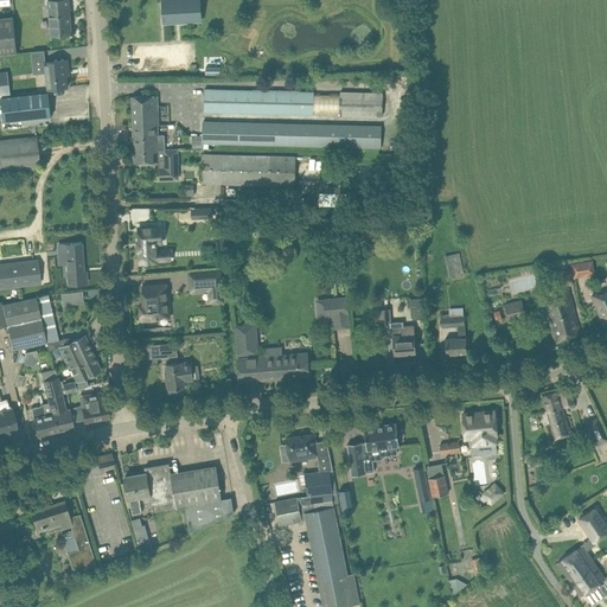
[(68,0),(48,0),(51,36),(71,34),(68,0)]
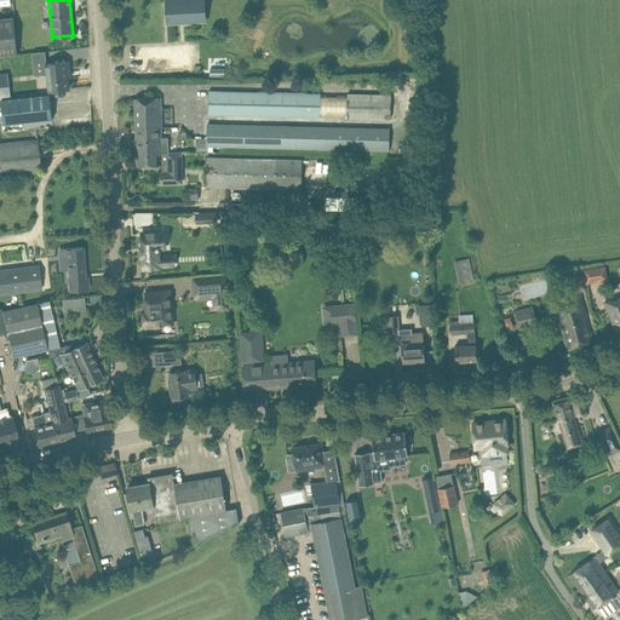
[(199,21),(196,0),(176,0),(166,1),(167,23),(199,21)]
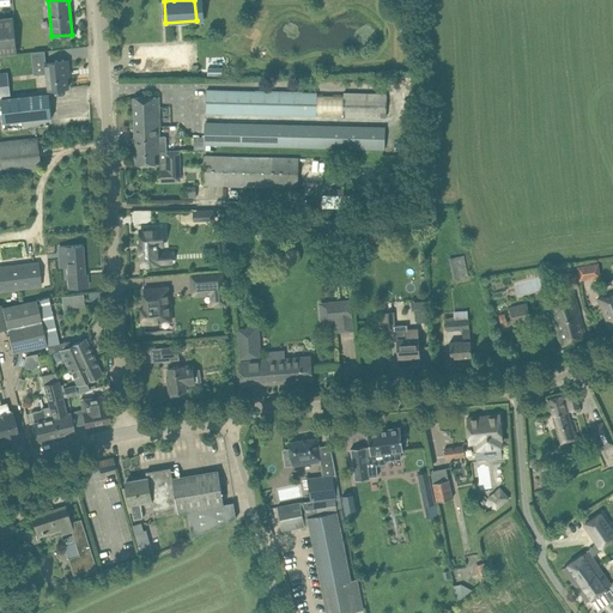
[(0,54),(17,53),(13,17),(0,18),(0,54)]
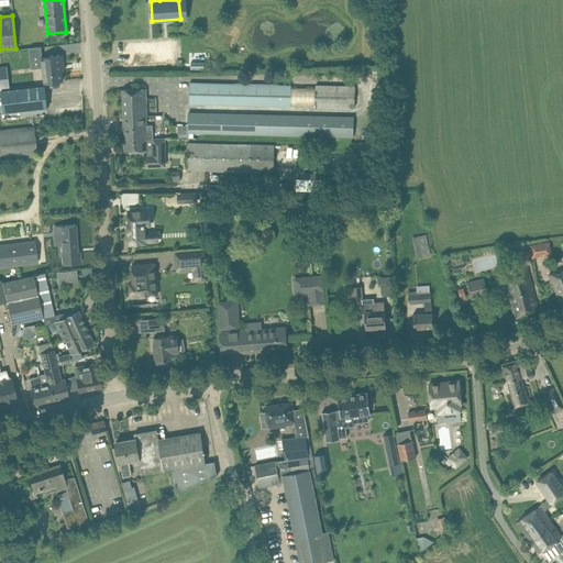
[(174,64),(173,42),(128,44),(129,67),(174,64)]
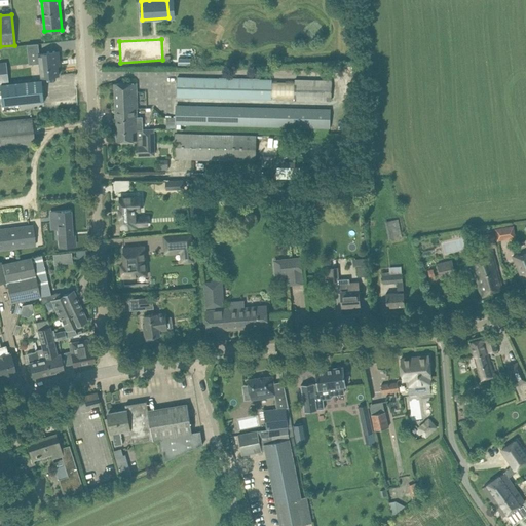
[(39,54),(41,77),(59,75),(57,62),(60,61),(59,52),(39,54)]
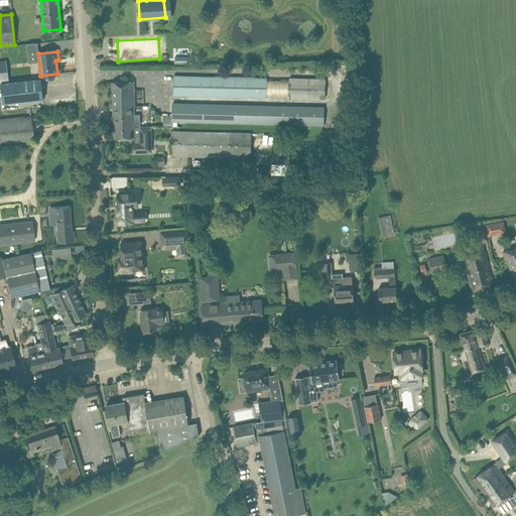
[(3,103),(43,99),(41,79),(9,82),(6,60),(0,61),(0,88),(2,88),(3,103)]
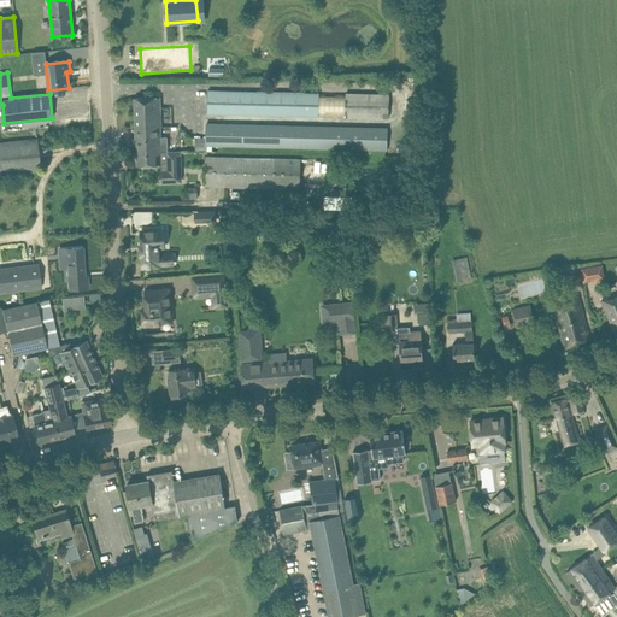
[(388,118),(388,95),(207,90),(207,113),(388,118)]
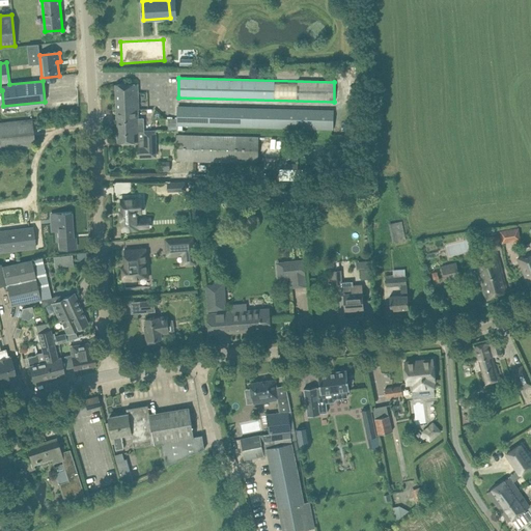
[(117,120),(118,132),(144,131),(144,130),(144,118),(138,118),(138,109),(137,83),(115,84),(116,120),(117,120)]
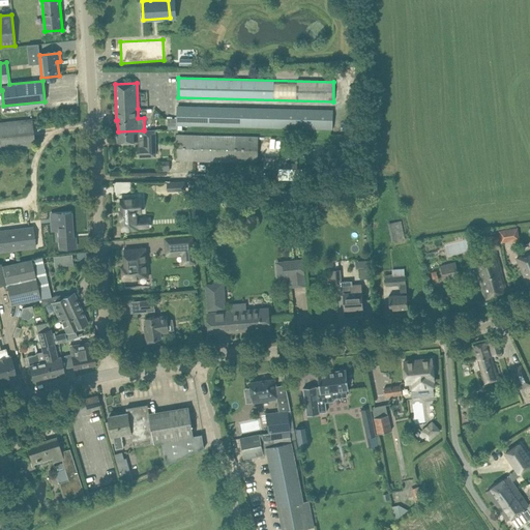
[(178,106),(177,118),(168,118),(168,124),(332,128),(333,110),(178,106)]
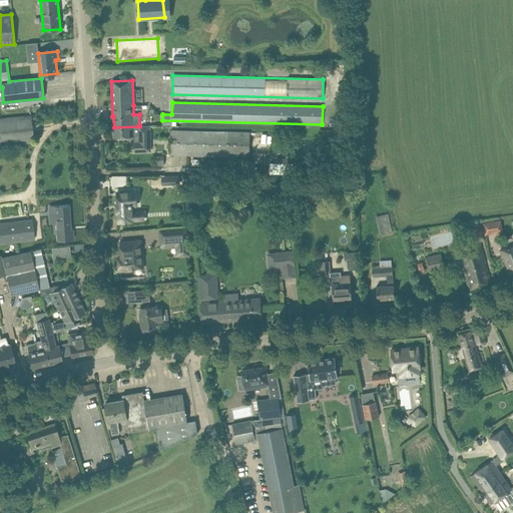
[(0,144),(33,141),(31,115),(0,118),(0,144)]
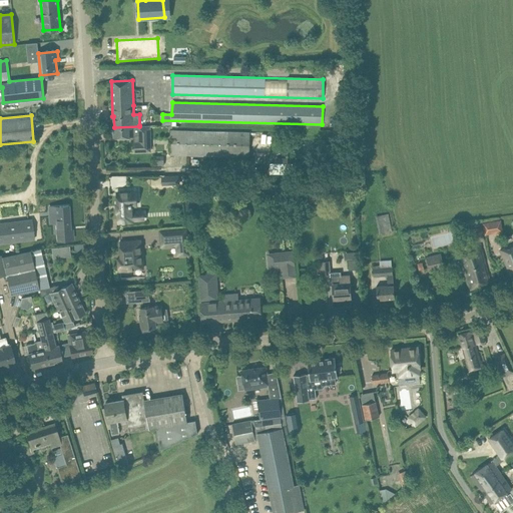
[(139,125),(139,126),(114,127),(114,137),(134,136),(134,151),(151,151),(150,125),(139,125)]
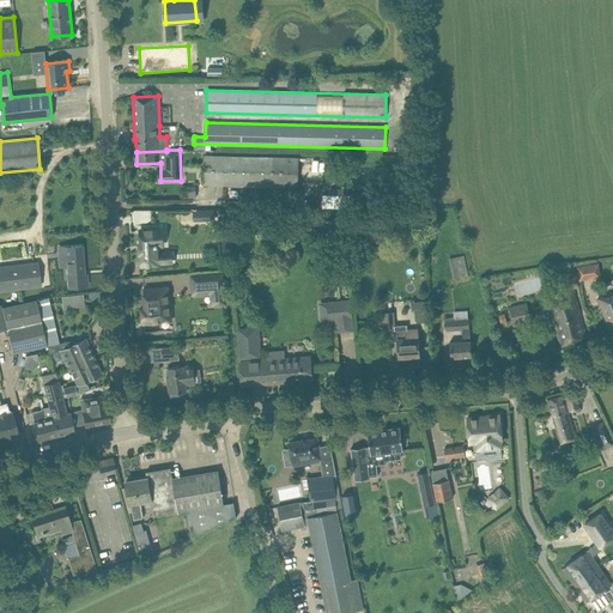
[(297,187),(298,158),(205,156),(204,184),(297,187)]
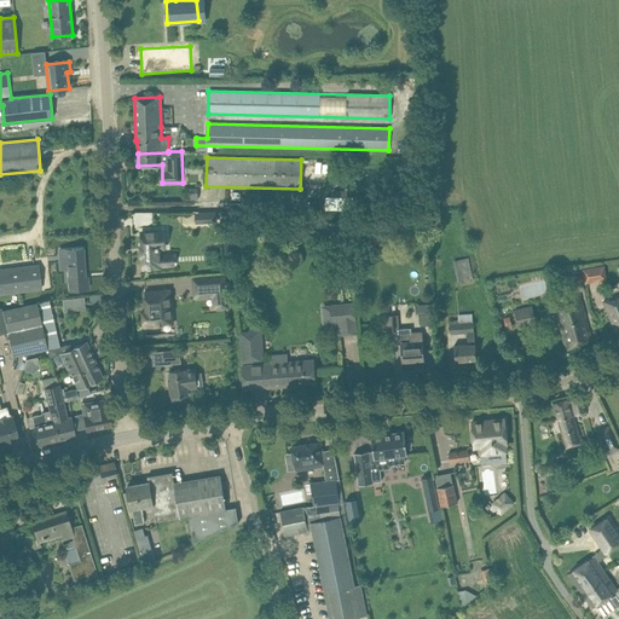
[(327,196),(327,209),(353,209),(353,196),(327,196)]
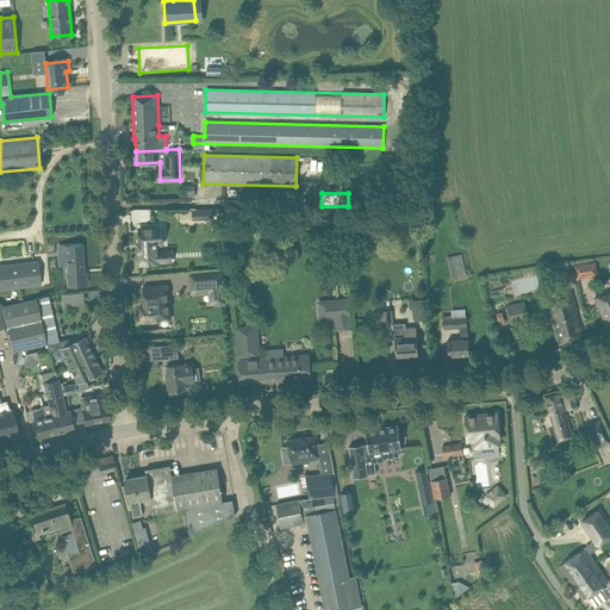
[(212,210),(201,210),(203,219),(212,218),(212,210)]
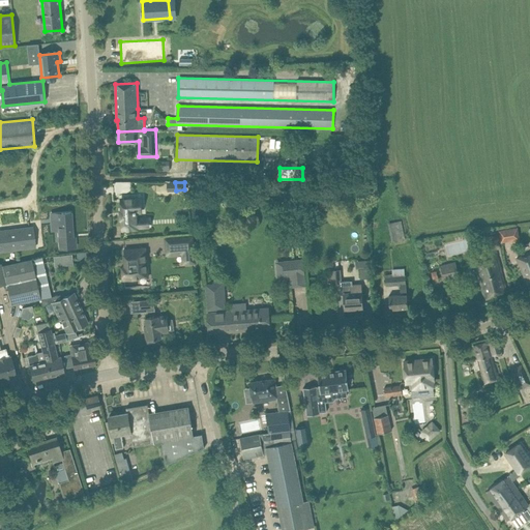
[(140,193),(120,194),(121,205),(120,205),(120,207),(121,207),(121,211),(120,211),(121,213),(122,213),(122,225),(137,224),(137,223),(143,223),(142,213),(137,213),(136,207),(141,207),(140,193)]
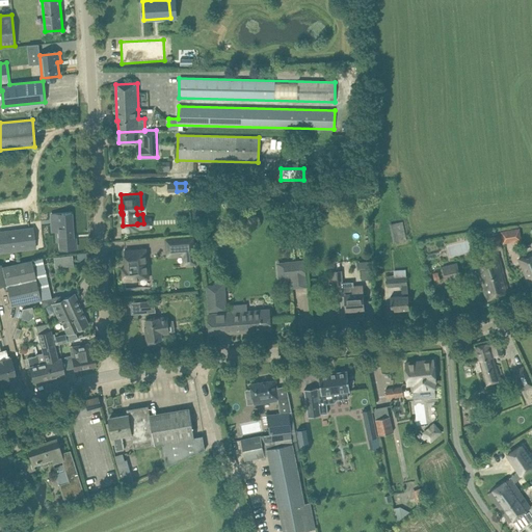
[(61,223),(58,223),(58,231),(59,248),(75,247),(75,238),(73,239),(71,213),(61,214),(61,223)]
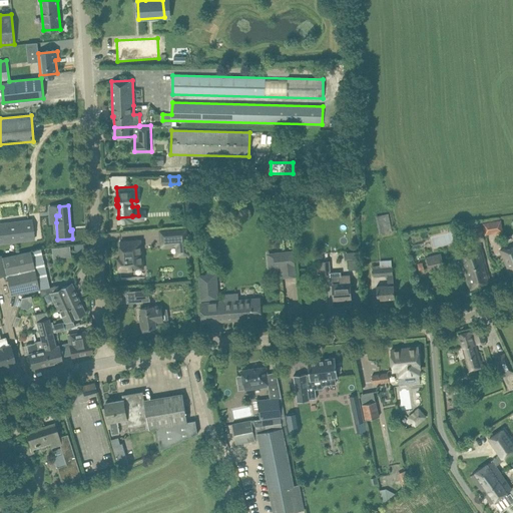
[(388,213),(376,216),(380,234),(392,231),(388,213)]
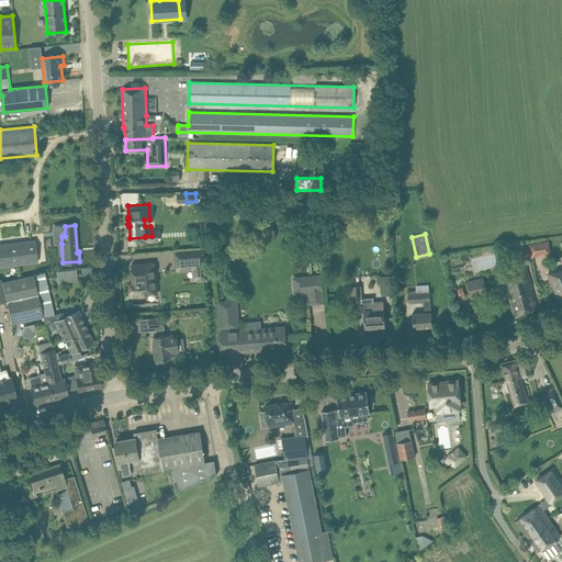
[(0,267),(37,262),(34,240),(0,245),(0,267)]
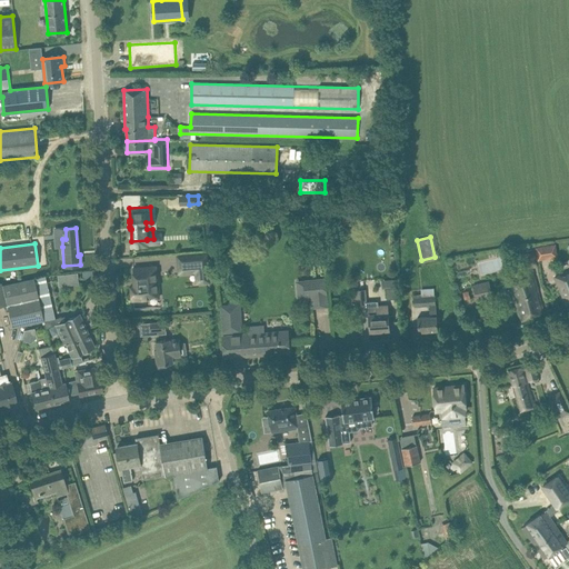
[(555,245),(535,248),(537,261),(550,259),(549,255),(556,253),(555,245)]
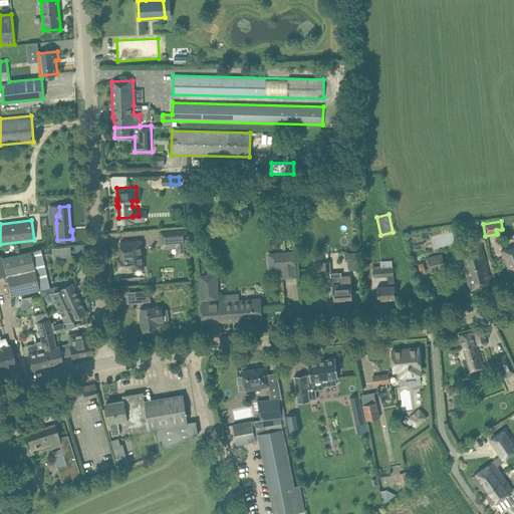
[(172,231),(173,246),(182,245),(183,255),(189,254),(187,229),(172,231)]
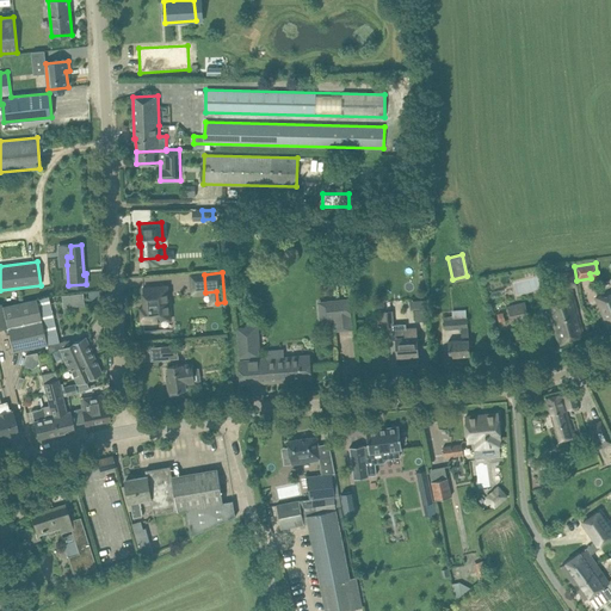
[(160,315),(170,314),(168,292),(165,294),(164,287),(143,288),(144,307),(141,308),(142,322),(160,320),(160,315)]
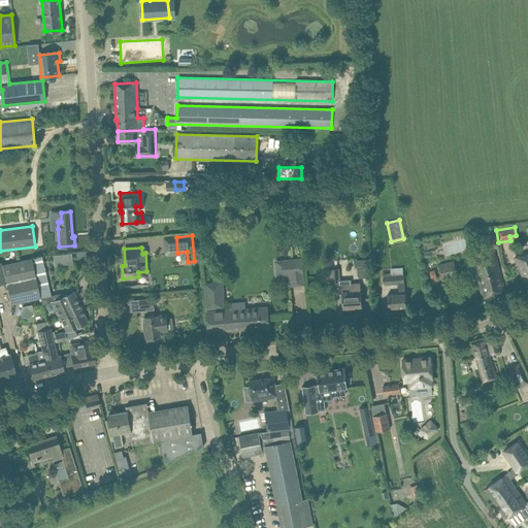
[(89,251),(76,252),(77,258),(81,257),(84,275),(90,274),(89,251)]
